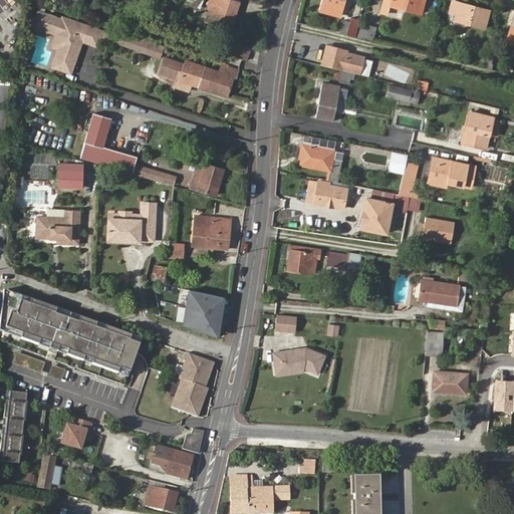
[(211,0),(210,5),(213,6),(208,23),(232,30),(241,0),(211,0)]
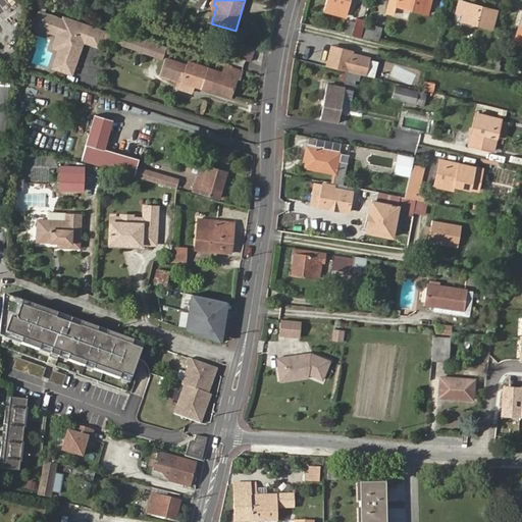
[(328,0),(326,12),(346,17),(350,0),(328,0)]
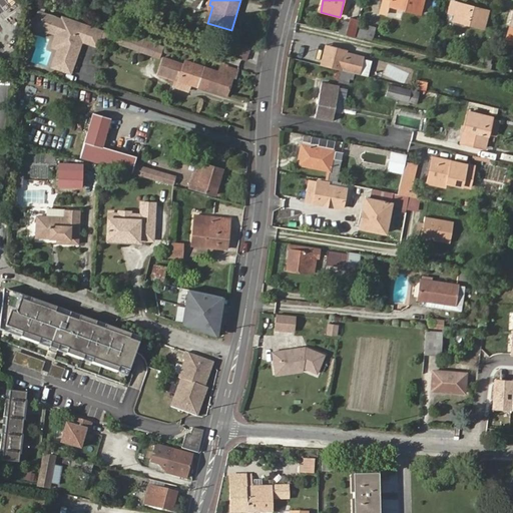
[(388,14),(390,5),(421,14),(424,0),(383,0),(380,12),(388,14)]
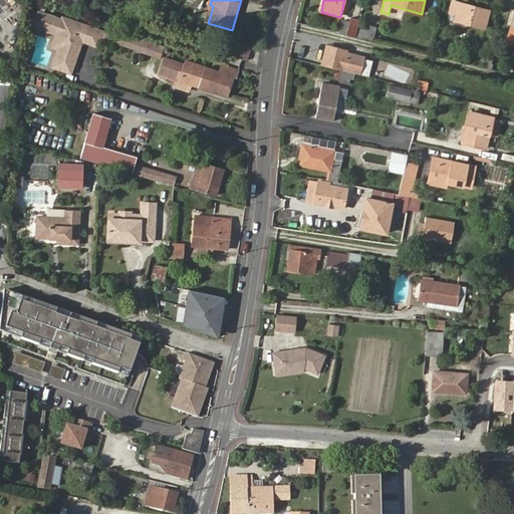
[(457,14),(456,20),(487,28),(491,11),(454,1),(451,12),(457,14)]
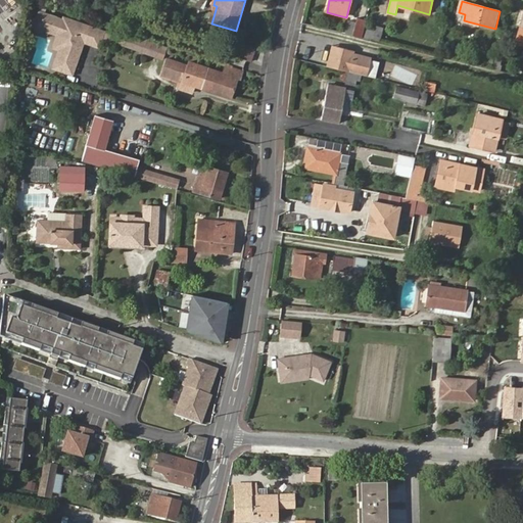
[(399,7),(396,15),(408,18),(411,11),(399,7)]
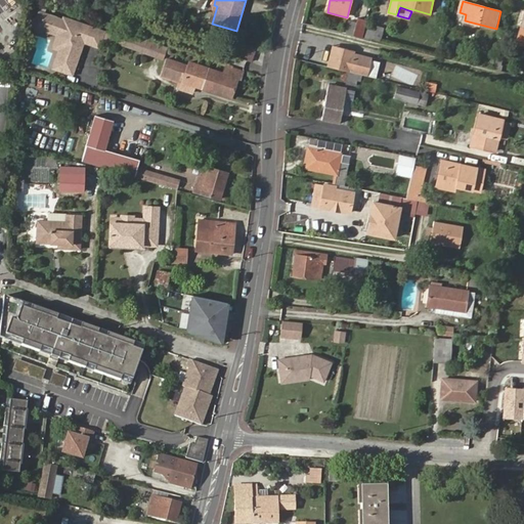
[(36,18),(31,22),(37,33),(42,30),(59,36),(61,41),(52,69),(71,75),(82,42),(97,48),(102,33),(62,18),(61,20),(55,18),(56,16),(49,14),(48,15),(43,14),(44,10),(40,8),(36,18)]
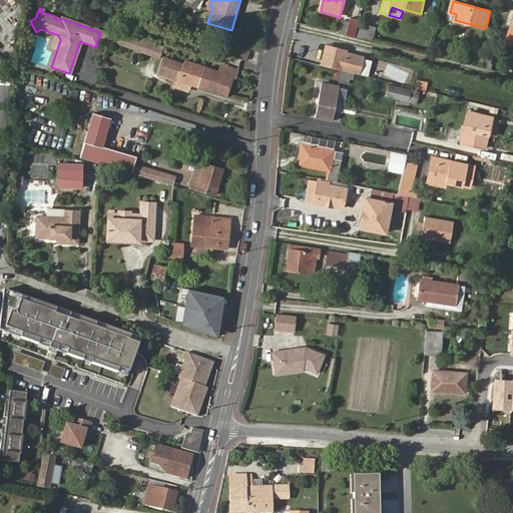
[(346,35),(354,37),(358,19),(350,17),(346,35)]
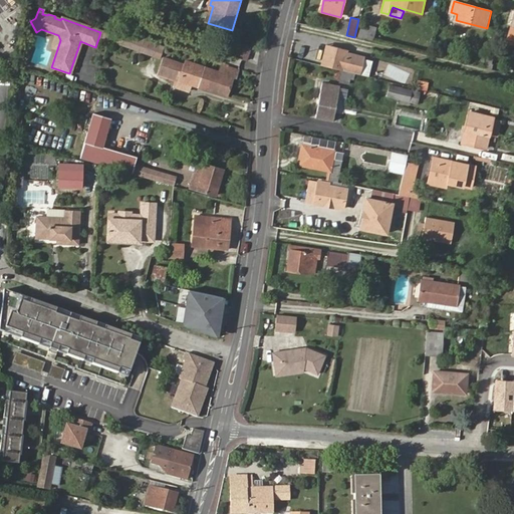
[(123,30),(119,43),(159,56),(160,51),(164,52),(166,46),(148,40),(148,39),(123,30)]
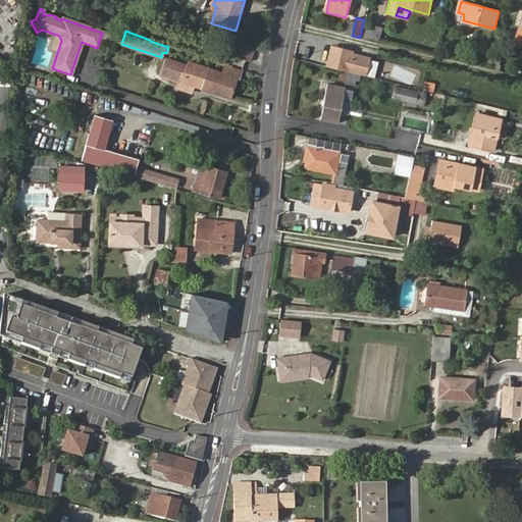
[(238,58),(252,63),(257,48),(246,44),(243,53),(240,52),(238,58)]
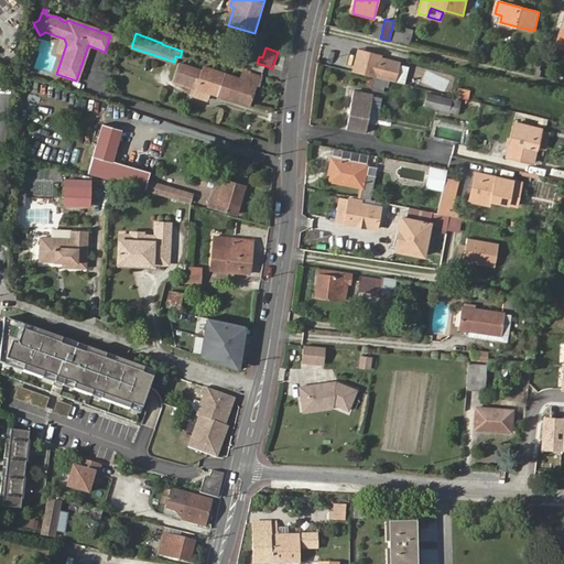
[(393,83),(399,62),(380,57),(380,55),(358,50),(353,72),(393,83)]
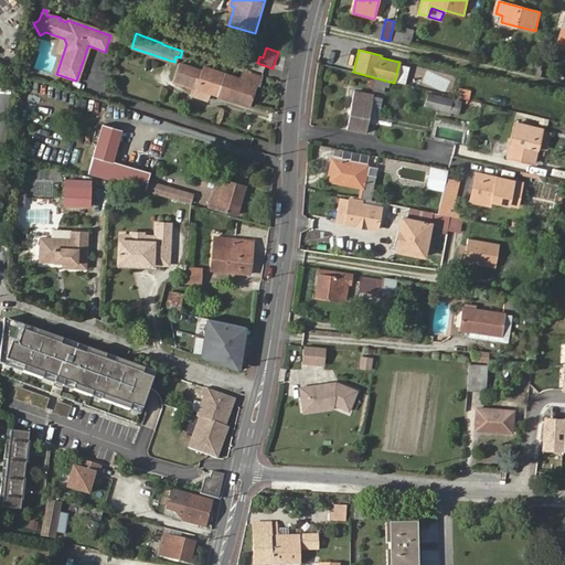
[(202,80),(196,95),(208,98),(211,92),(249,105),(256,85),(260,86),(263,80),(247,73),(244,82),(210,70),(209,73),(182,64),(176,81),(194,87),(198,77),(202,80)]
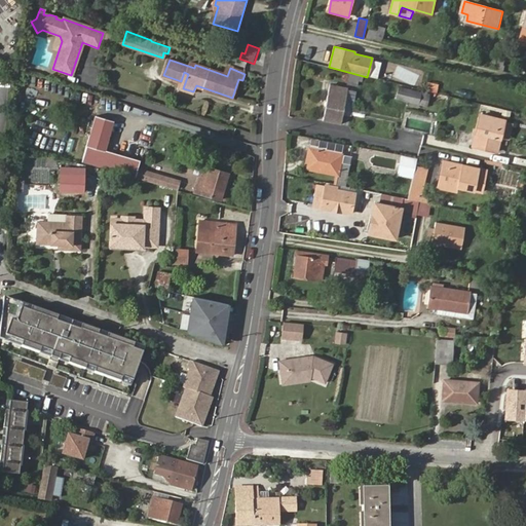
[(425,89),(437,94),(440,84),(428,80),(425,89)]
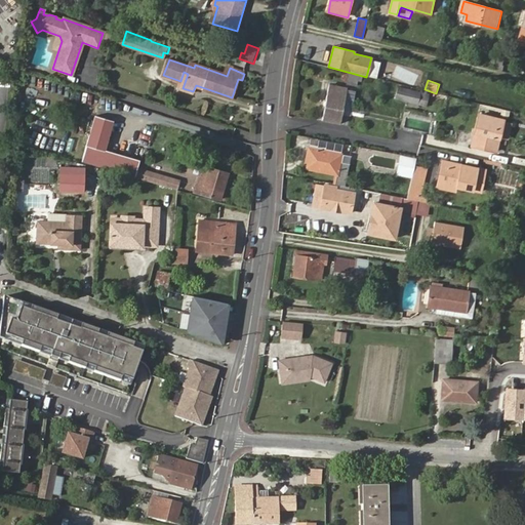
[(329,85),(323,119),(340,123),(348,88),(329,85)]
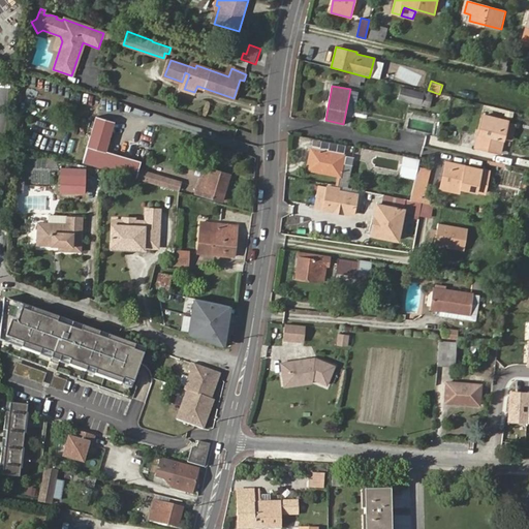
[(400,89),(397,99),(429,109),(431,97),(400,89)]
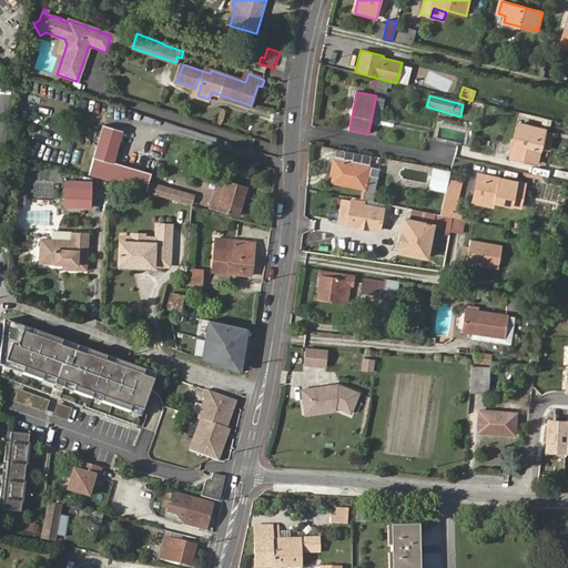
[(375,123),(383,123),(385,98),(377,97),(375,123)]
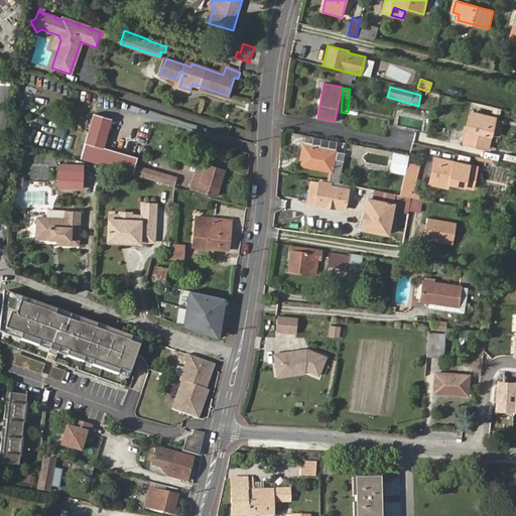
[(112,119),(94,114),(81,159),(133,174),(137,157),(104,147),(112,119)]
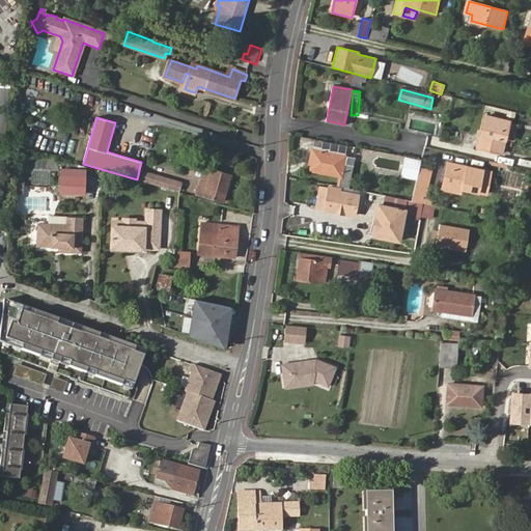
[(478,135),(483,136),(480,150),(500,155),(506,122),(482,117),(478,135)]
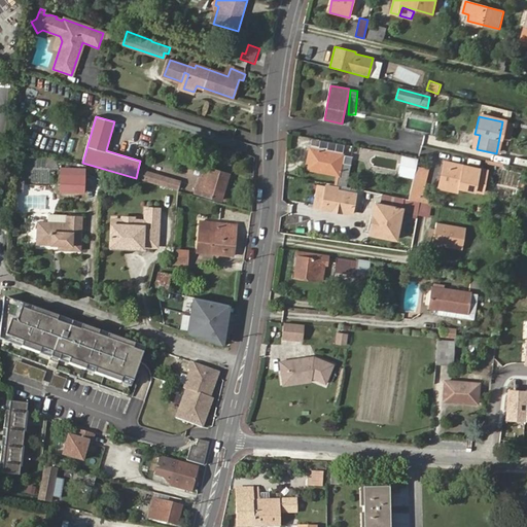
[(341,144),(308,138),(306,147),(339,153),(341,144)]
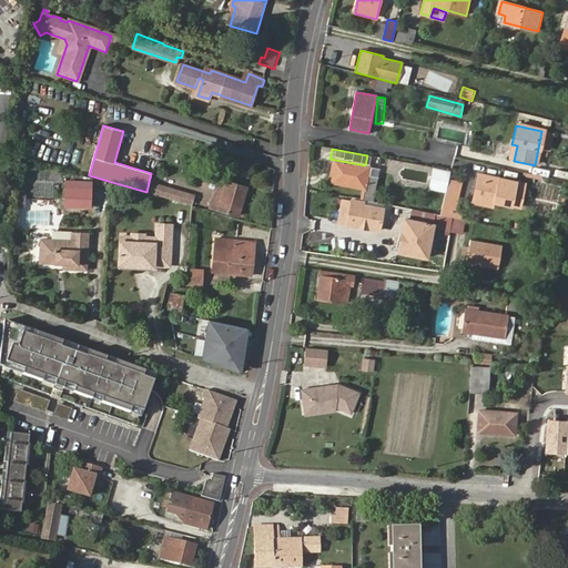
[(365,165),(330,159),(325,182),(359,189),(361,189),(364,174),(365,165)]
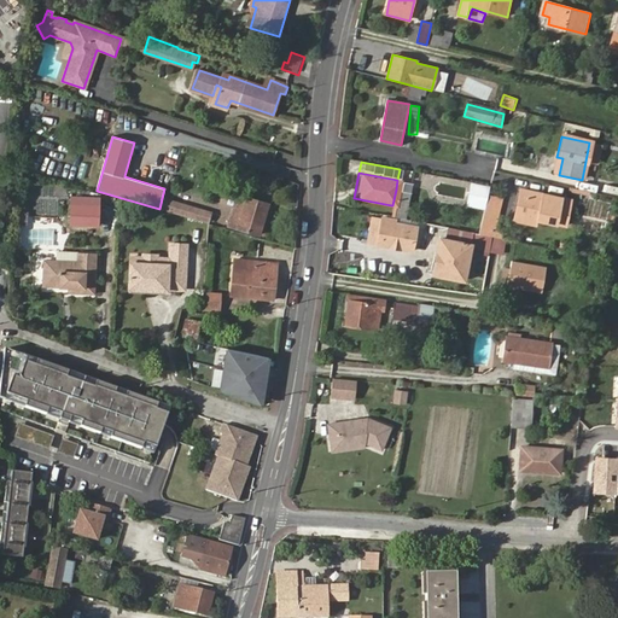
[(391,205),(390,216),(401,220),(406,191),(396,190),(392,205),(391,205)]
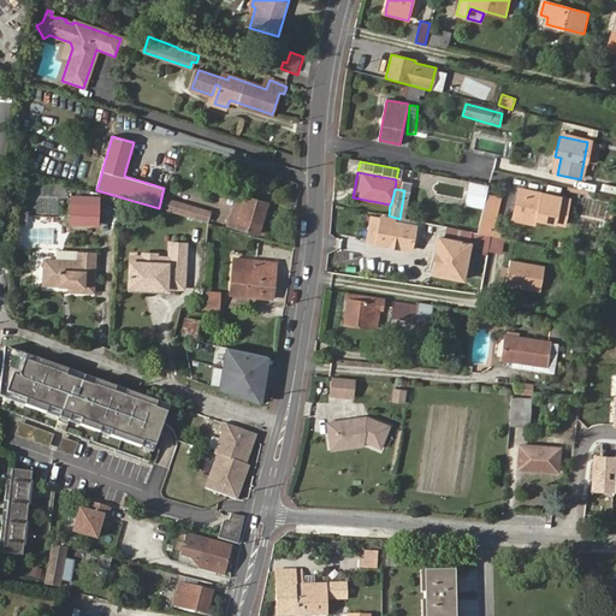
[(570,200),(521,189),(513,219),(535,224),(537,219),(564,225),(570,200)]
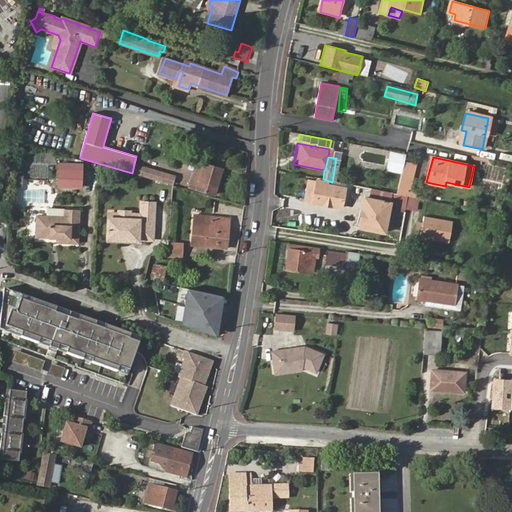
[(198,161),(190,186),(215,193),(223,169),(198,161)]
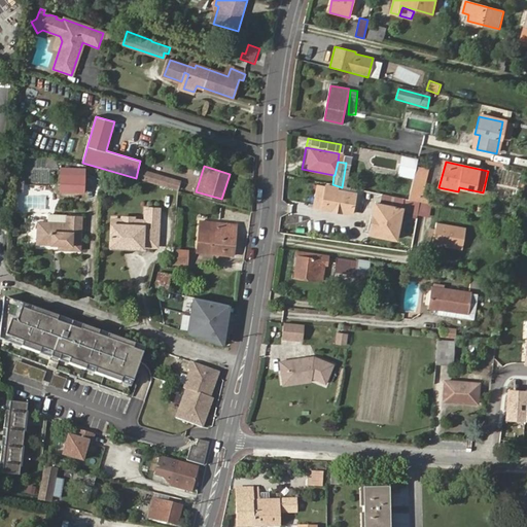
[(417,192),(423,169),(413,167),(405,199),(420,203),(422,195),(417,192)]
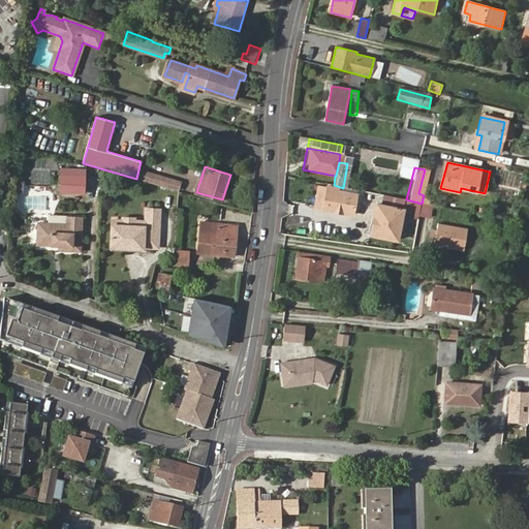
[(85,170),(62,169),(61,191),(84,192),(85,170)]
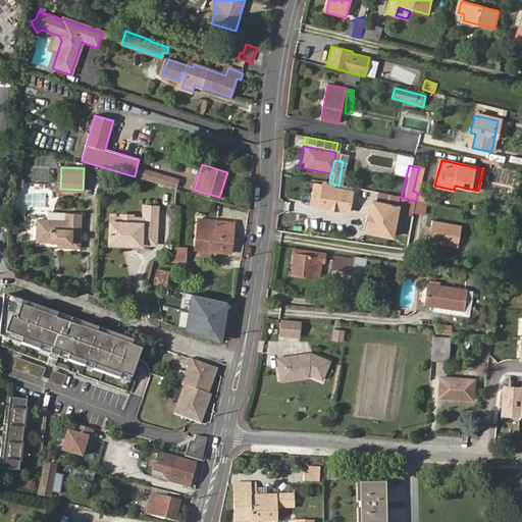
[(136,174),(176,187),(178,179),(138,167),(136,174)]
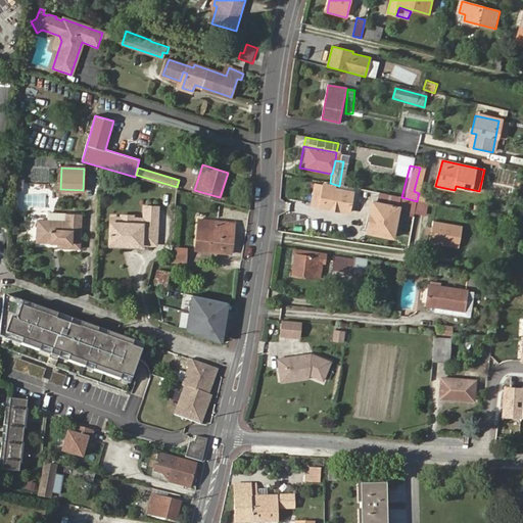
[(317,184),(312,205),(349,212),(353,193),(335,189),(335,186),(325,184),(325,185),(317,184)]
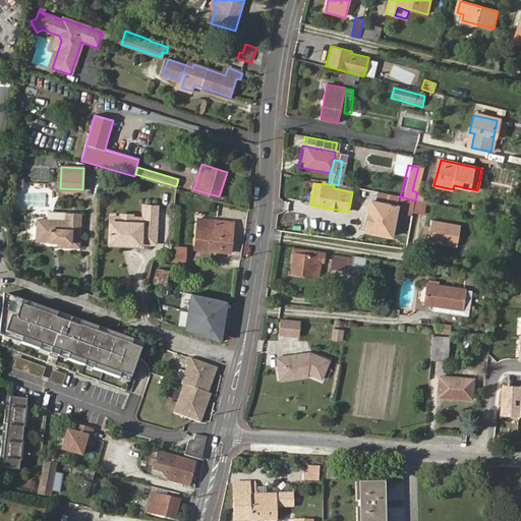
[(399,207),(369,200),(367,212),(370,213),(365,231),(392,237),(399,207)]
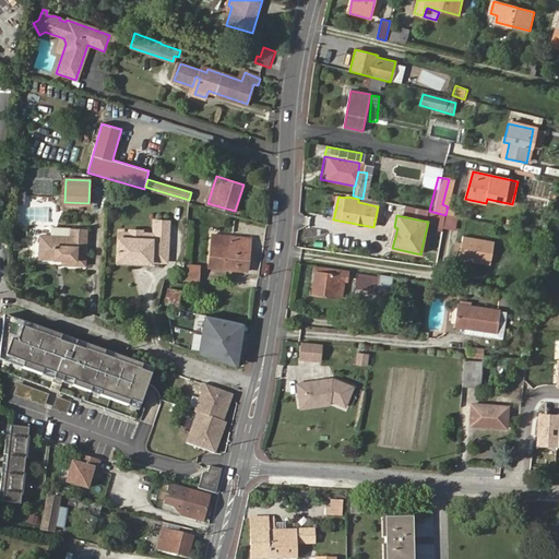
[(151,237),(166,238),(167,224),(152,224),(151,237)]
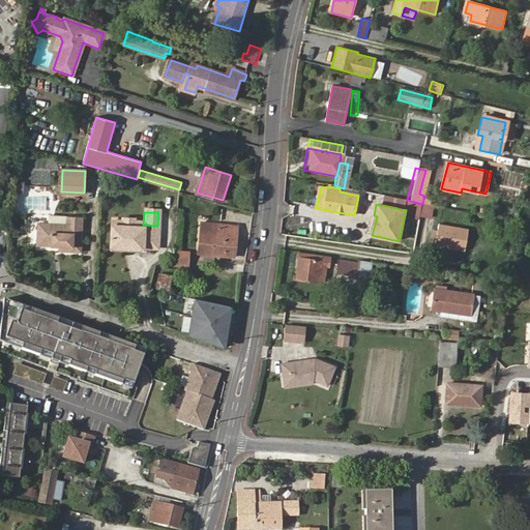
[(59,251),(80,252),(82,217),(53,216),(52,225),(37,224),(36,246),(59,247),(59,251)]
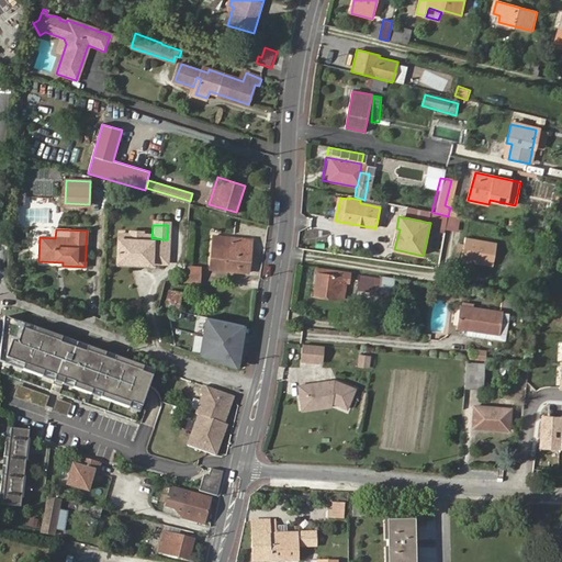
[(117,237),(117,243),(139,244),(139,238),(141,235),(128,234),(127,237),(117,237)]
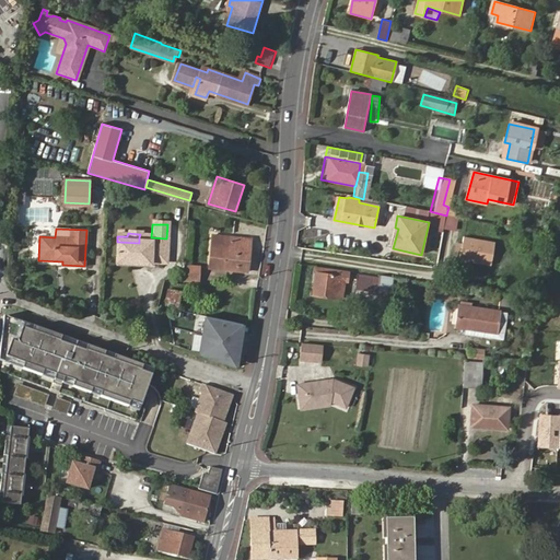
[(252,240),(213,236),(212,246),(219,246),(217,269),(248,272),(252,240)]
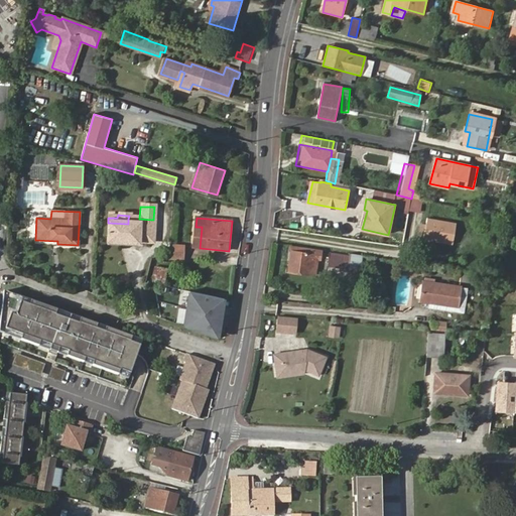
[(107,244),(138,245),(153,246),(153,220),(139,219),(128,219),(128,224),(108,223),(107,244)]
